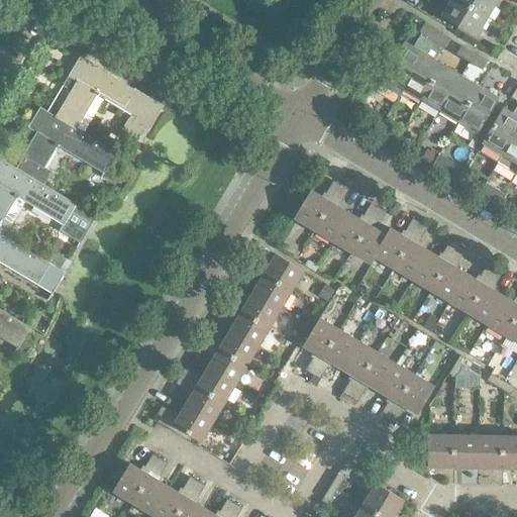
[(488,17),(458,0),(450,0),(442,15),(477,35),(488,17)]
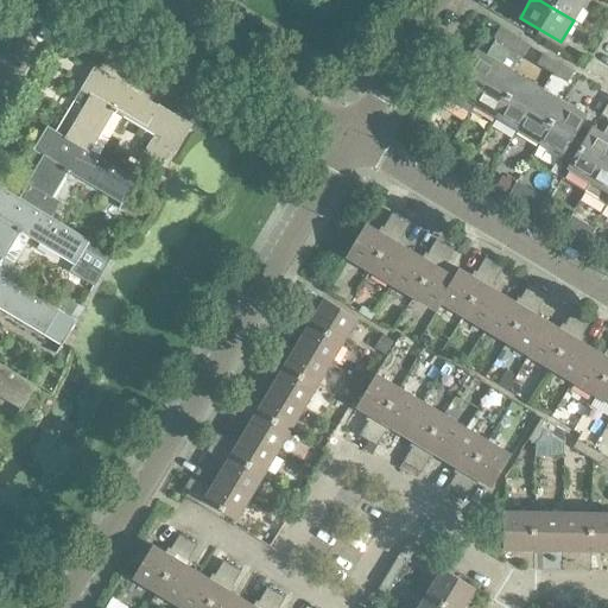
[(539,0),(574,20),(584,0),(539,0)]
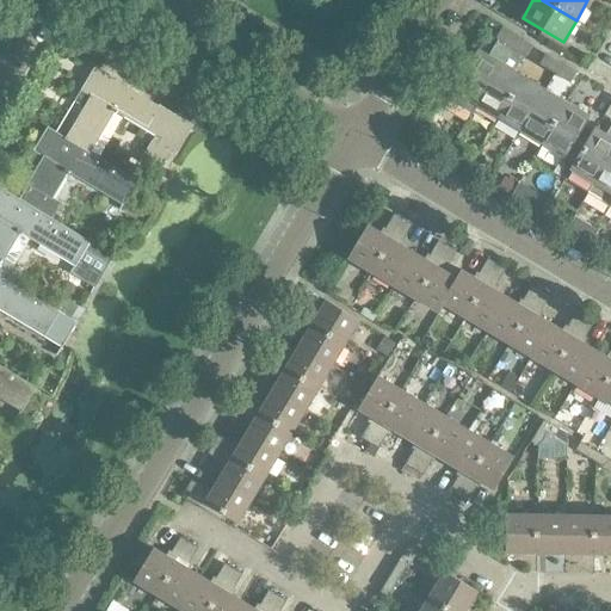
[(479,50),(455,90),(449,100),(470,113),(476,103),(516,36),(503,28),(497,38),(498,38),(488,55),(479,50)]
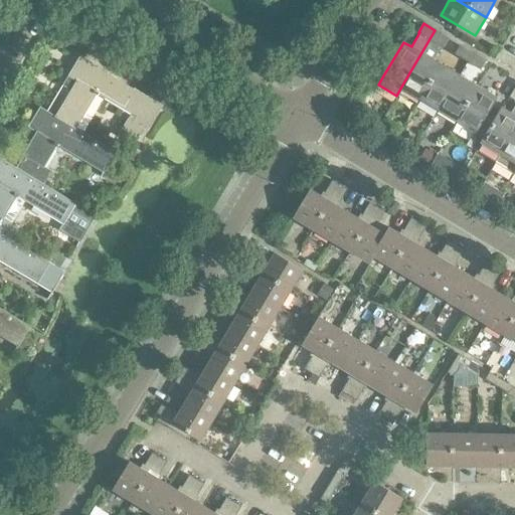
[(419,98),(441,64),(434,60),(442,46),(444,47),(449,39),(435,30),(401,87),(419,98)]
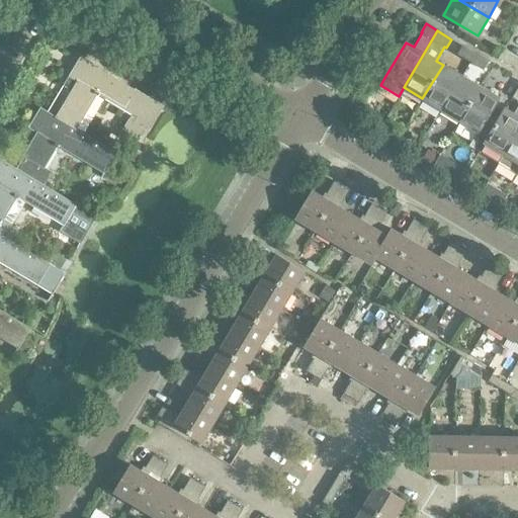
[(469,62),(475,53),(462,46),(457,55),(469,62)]
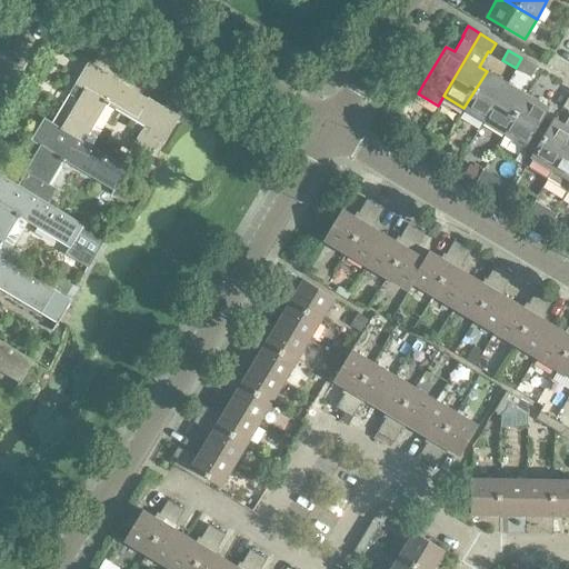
[(521,58),(516,68),(530,77),(536,67),(521,58)]
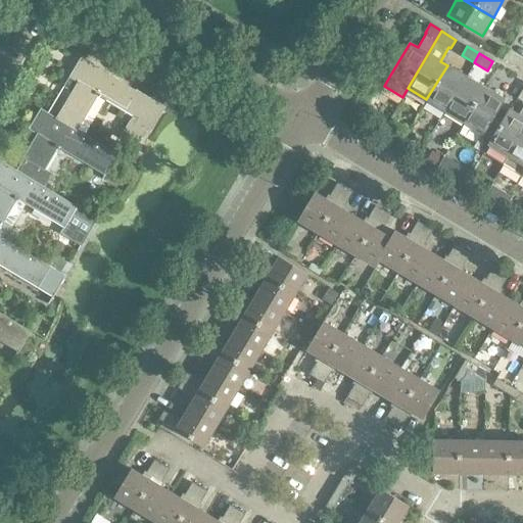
[(161,78),(150,97),(136,89),(135,90),(108,74),(108,73),(82,56),(64,87),(73,92),(56,117),(78,131),(99,96),(100,97),(101,96),(133,115),(130,121),(123,132),(130,136),(138,141),(145,130),(150,133),(163,110),(171,114),(184,91),(161,78)]
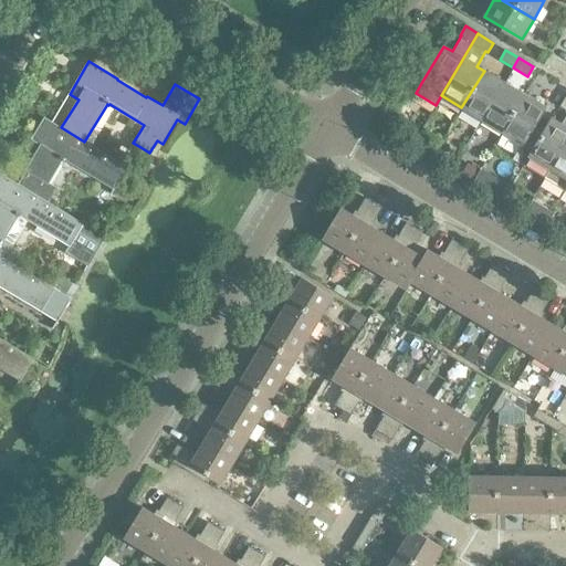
[(484,71),(461,107),(482,119),(503,82),(484,71)]
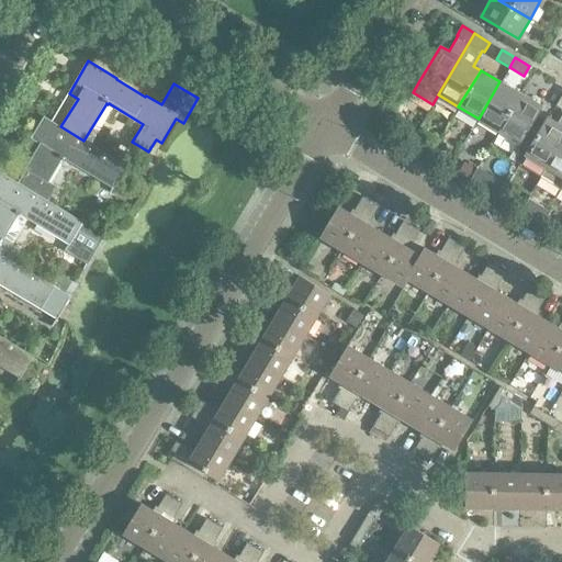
[(499,81),(479,119),(497,131),(519,93),(499,81)]
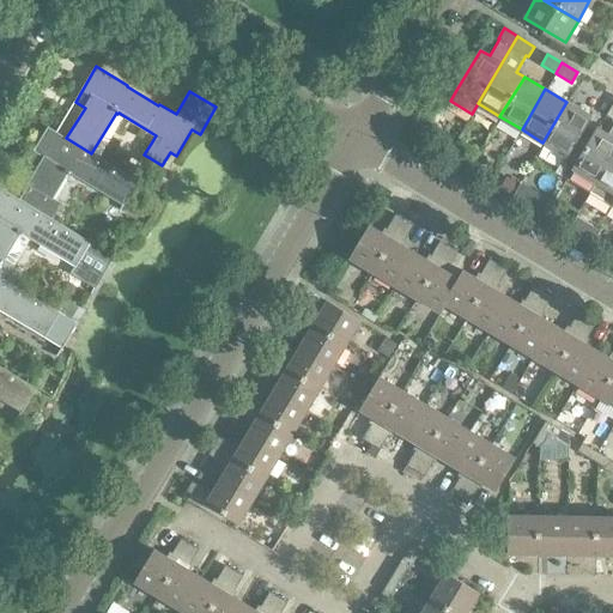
[(566,102),(542,143),(565,156),(554,173),(565,178),(571,168),(577,158),(578,159),(595,131),(594,131),(584,126),(590,116),(566,102)]
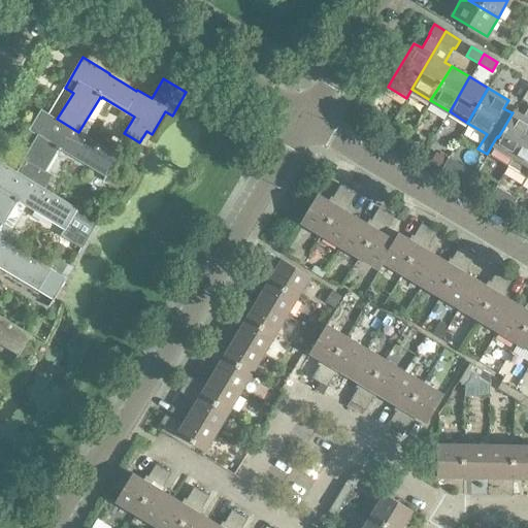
[(487,154),(507,166),(527,131),(527,107),(523,116),(513,109),(512,112),(513,112),(498,137),(497,136),(492,144),(487,154)]
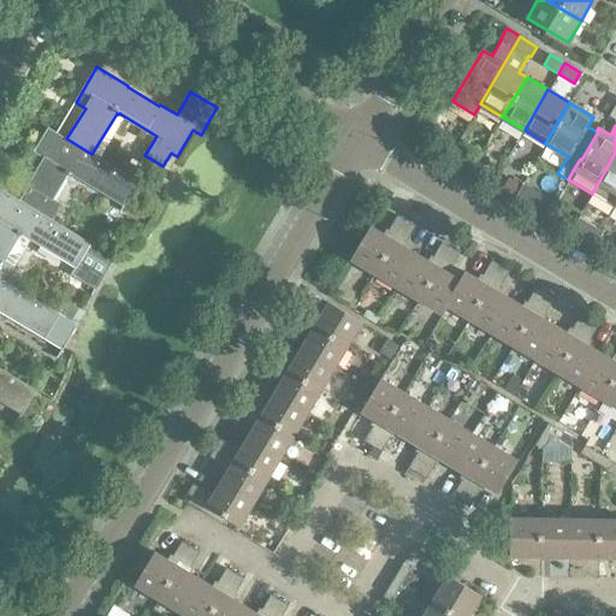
[(125,207),(138,183),(140,182),(92,154),(66,138),(48,128),(28,163),(37,169),(27,185),(28,187),(21,200),(19,201),(53,220),(63,205),(53,199),(69,175),(70,176),(71,175),(125,207)]
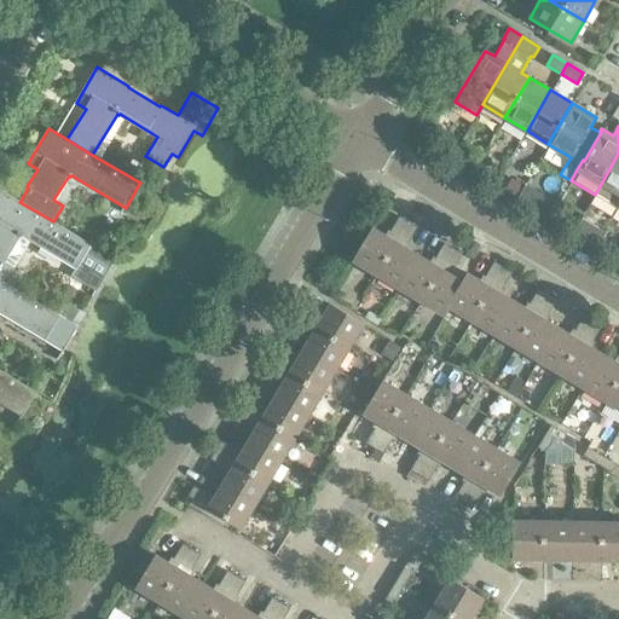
[(618,154),(595,195),(618,208),(618,204),(618,154)]
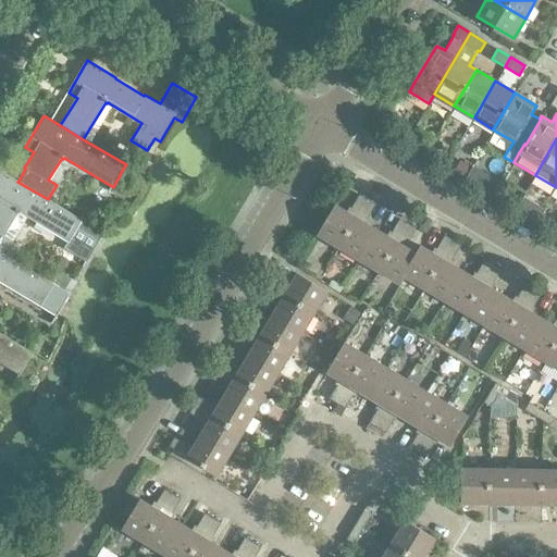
[(466,177),(482,187),(489,175),(472,166),(466,177)]
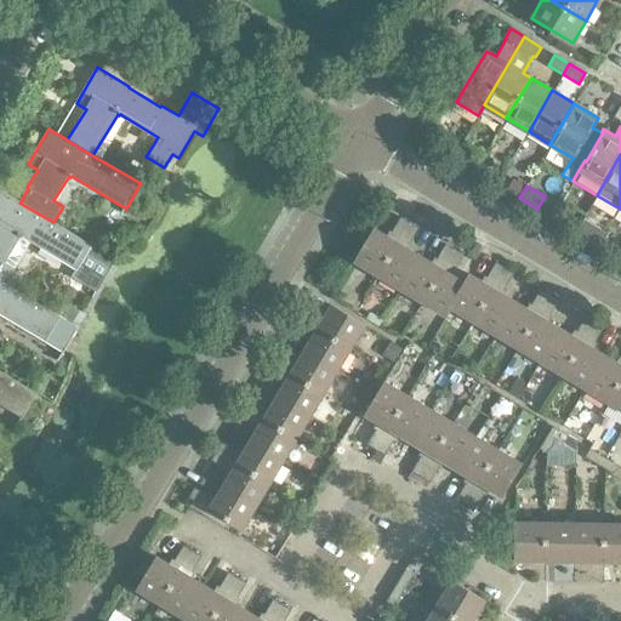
[(0,280),(3,283),(4,281),(15,288),(22,275),(13,269),(15,267),(6,262),(21,238),(22,239),(23,237),(77,269),(74,275),(97,289),(114,260),(115,260),(115,258),(92,245),(53,222),(20,203),(21,201),(0,189),(0,191),(0,280)]
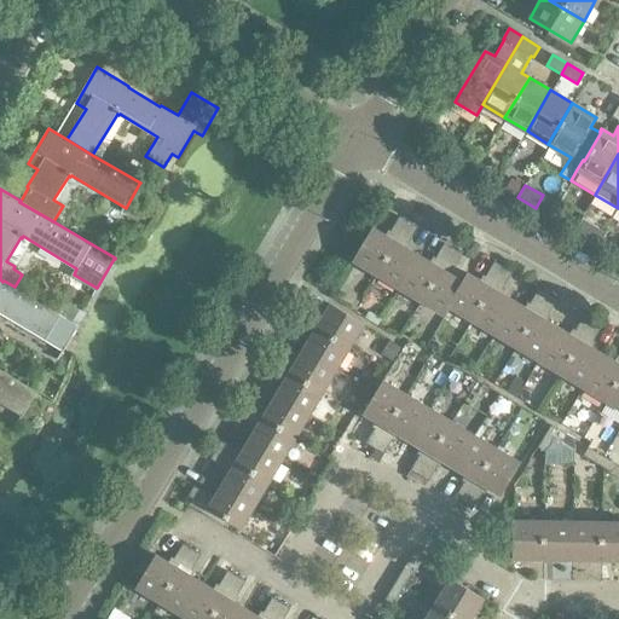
[(372,227),(353,261),(376,275),(408,220),(399,215),(387,236),(372,227)]
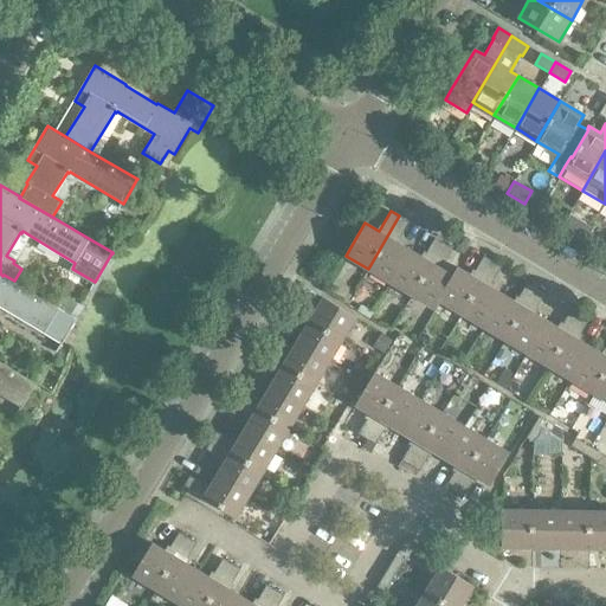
[(399,216),(368,269),(388,282),(408,249),(398,242),(410,221),(399,216)]
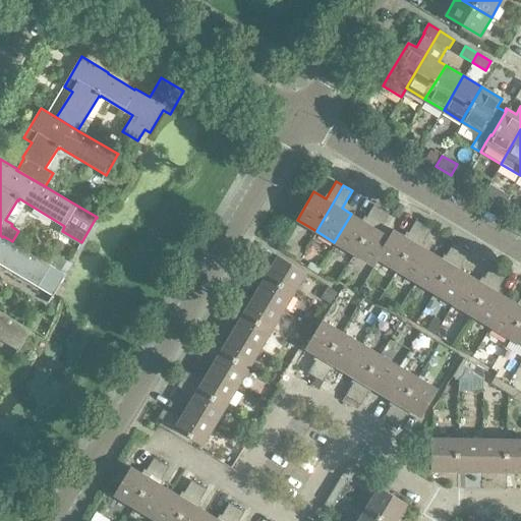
[(482,195),(495,204),(500,195),(487,187),(482,195)]
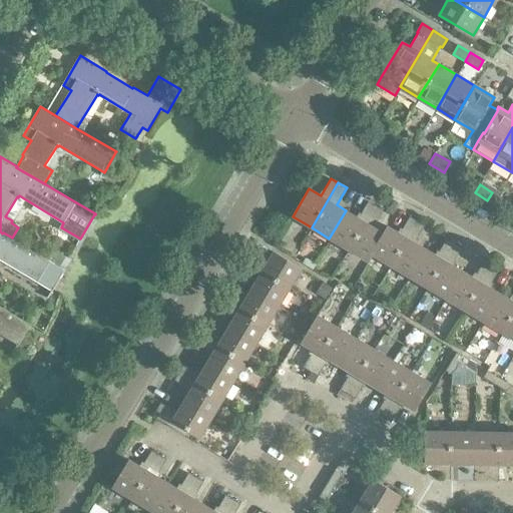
[(346,210),(329,238),(348,249),(375,204),(368,200),(358,217),(346,210)]
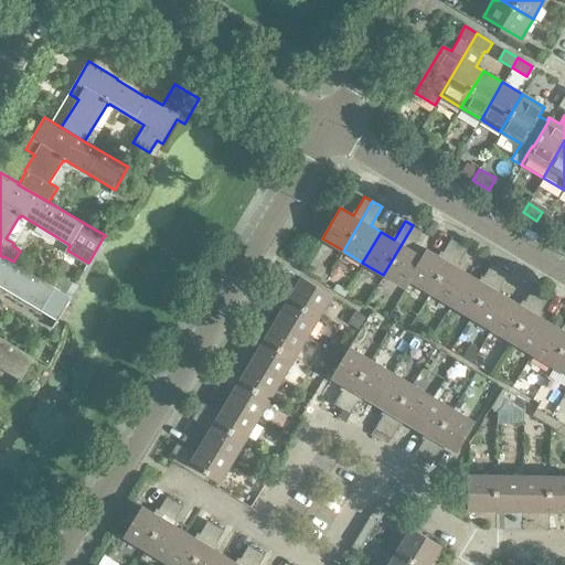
[(413,225),(383,275),(406,288),(411,280),(409,280),(423,257),(422,256),(411,251),(422,231),(413,225)]
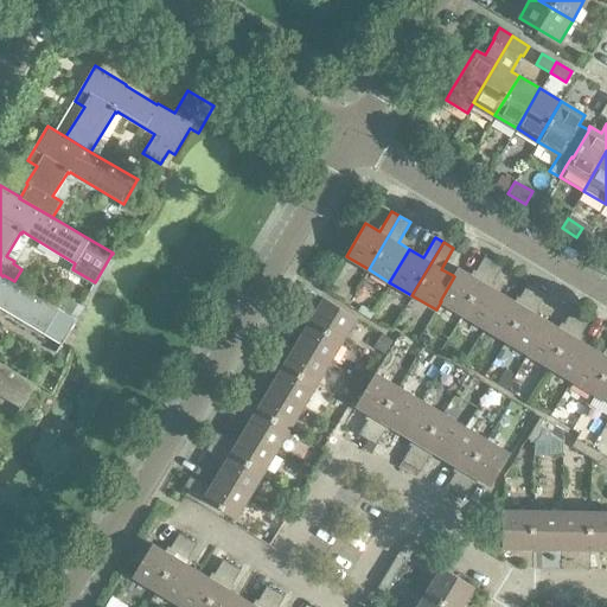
[(461,314),(493,261),(484,256),(472,276),(458,267),(453,275),(454,276),(440,301),(441,301),(461,314)]
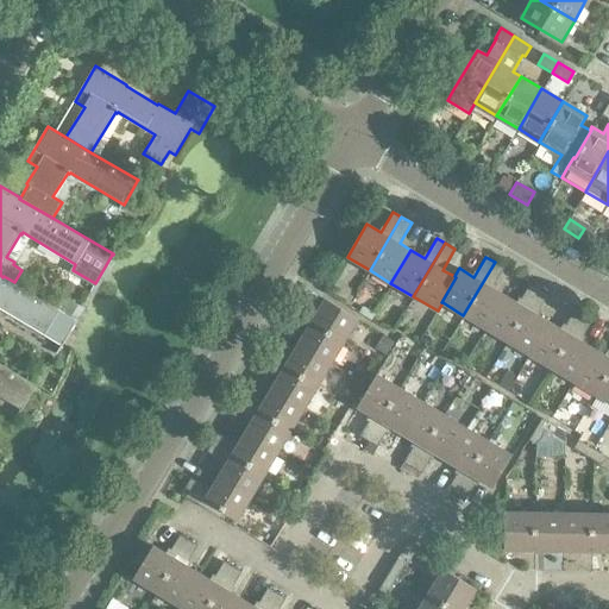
[(495,262),(463,315),(485,328),(504,295),(493,288),(504,268),(495,262)]
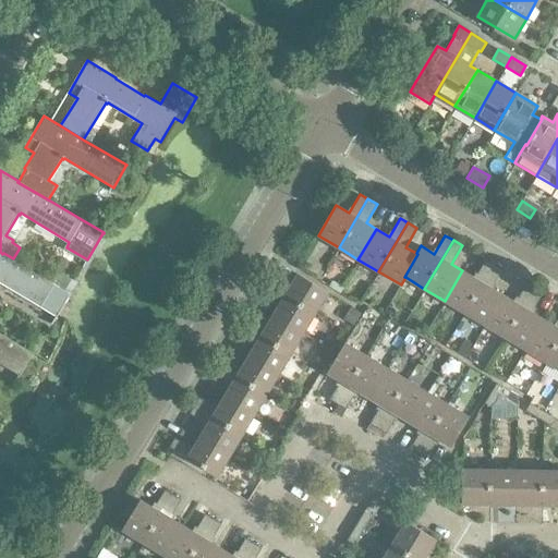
[(0,281),(40,307),(57,317),(71,294),(55,284),(13,258),(3,253),(2,254),(0,252),(0,281)]
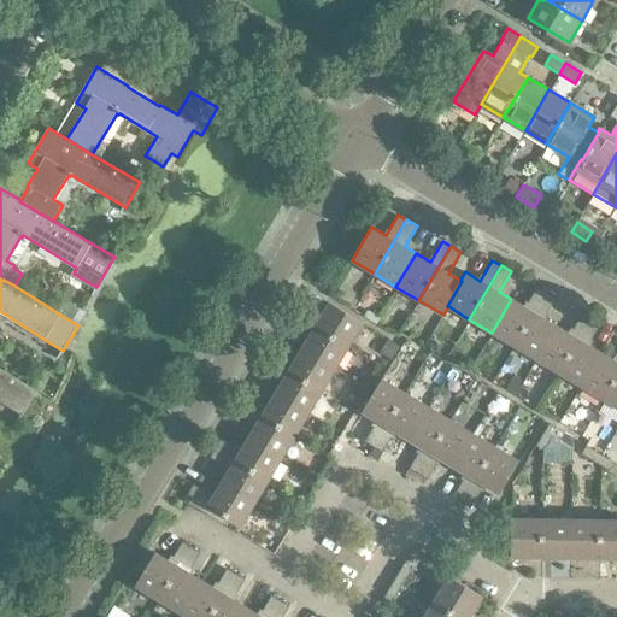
[(513,346),(546,293),(538,287),(524,307),(511,299),(492,333),(513,346)]
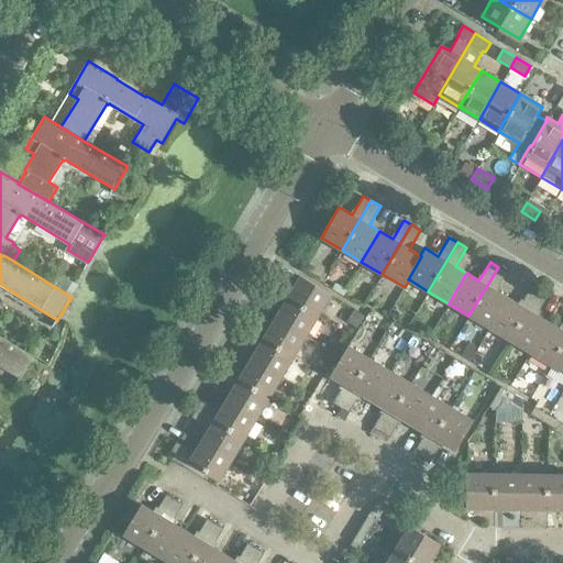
[(498,267),(468,316),(489,328),(507,298),(496,290),(507,272),(498,267)]
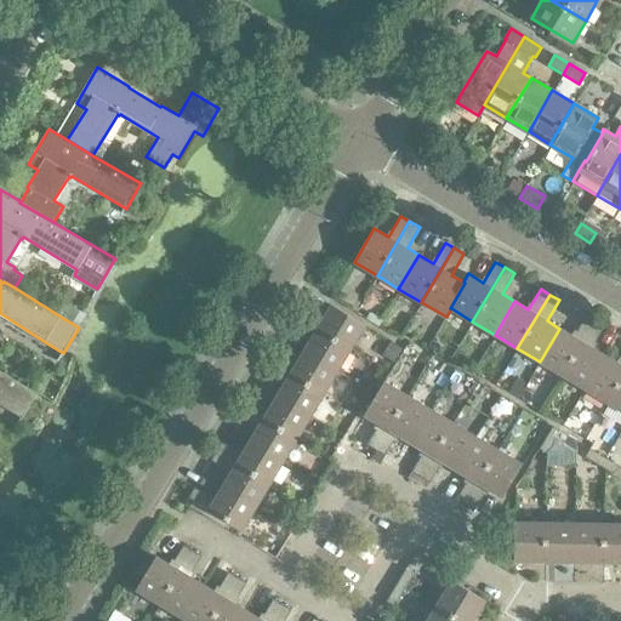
[(302,306),(302,307),(296,317),(351,349),(365,325),(331,305),(323,319),(302,306)]
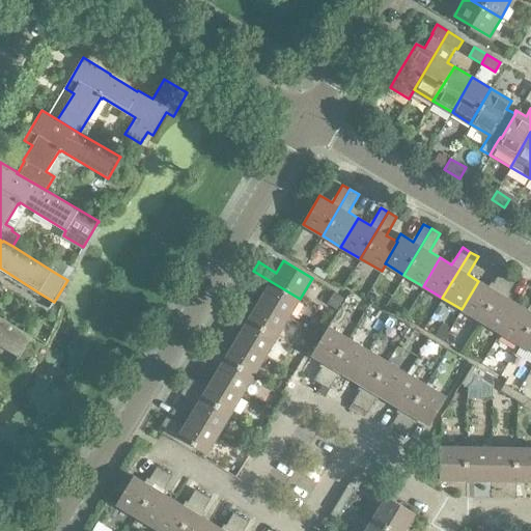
[(478,281),(462,309),(480,322),(508,275),(501,270),(490,287),(478,281)]
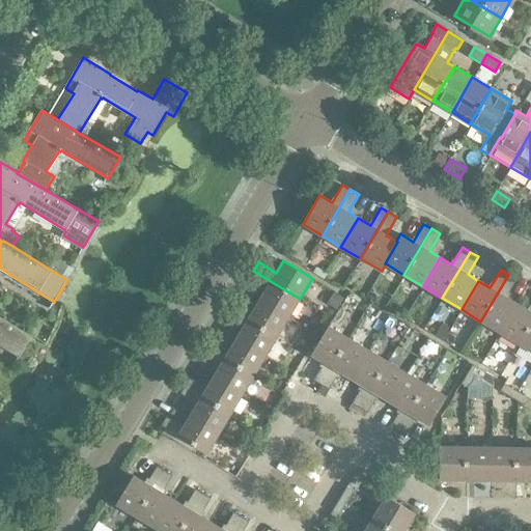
[(300,299),(253,271),(249,278),(267,288),(259,301),(288,317),(300,299)]
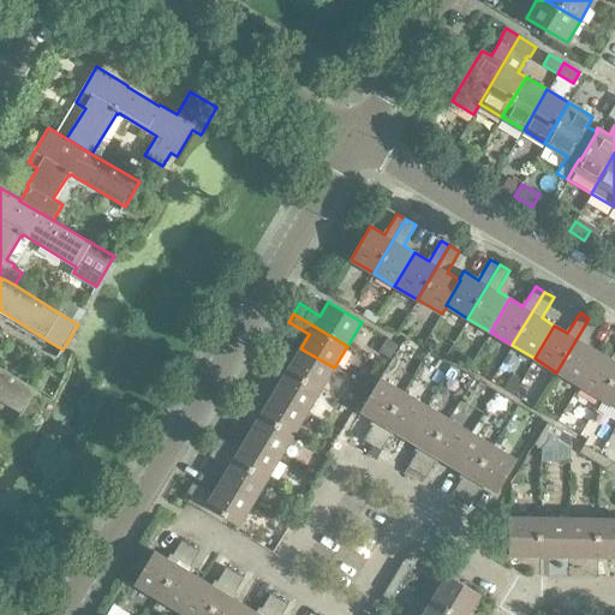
[(589,318),(556,372),(579,384),(598,352),(586,344),(598,323),(589,318)]
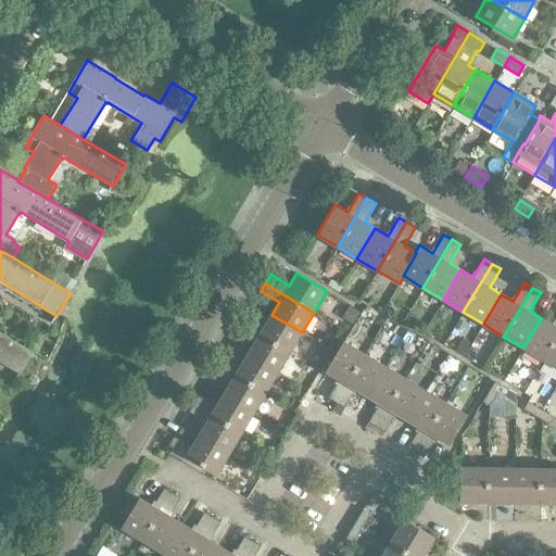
[(241,325),(289,354),(302,332),(272,315),(265,326),(247,315),(241,325)]
